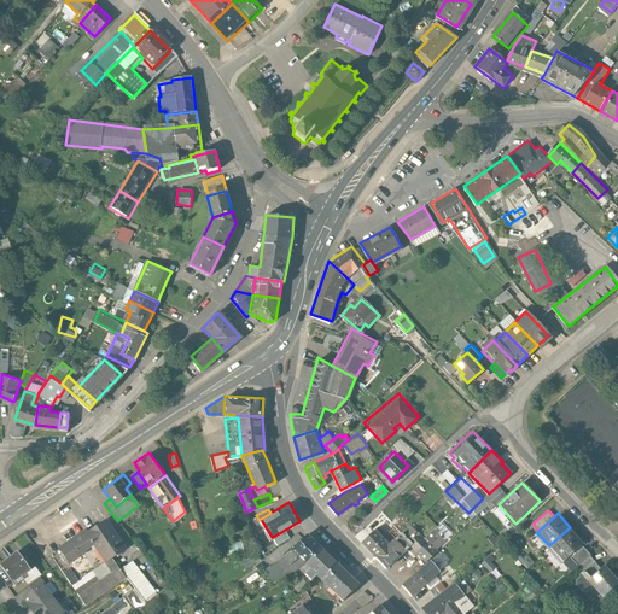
[(530,520),(525,515),(516,524),(520,528),(530,520)]
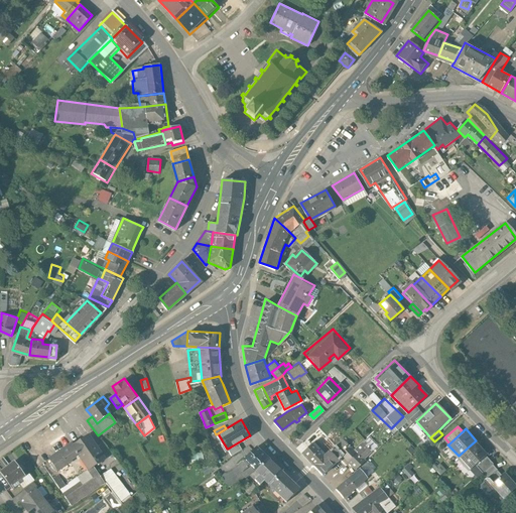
[(105,483),(100,476),(94,467),(106,459),(87,432),(40,463),(71,506),(105,483)]
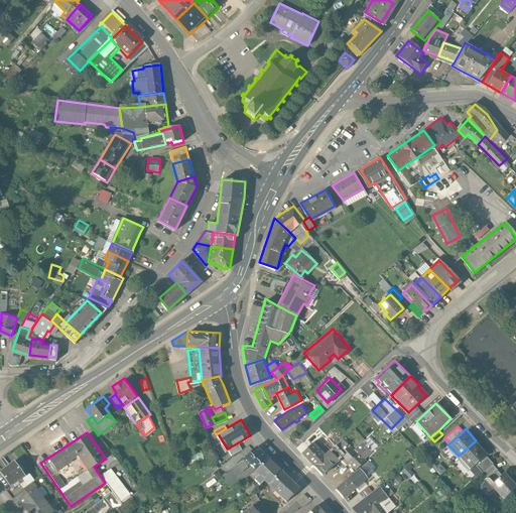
[(359,451),(357,453),(362,459),(373,447),(364,438),(355,446),(359,451)]
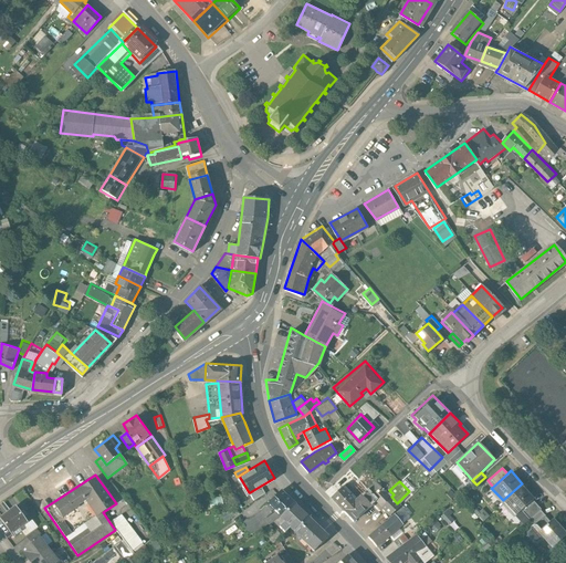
[(356,497),(343,482),(331,494),(344,508),(356,497)]
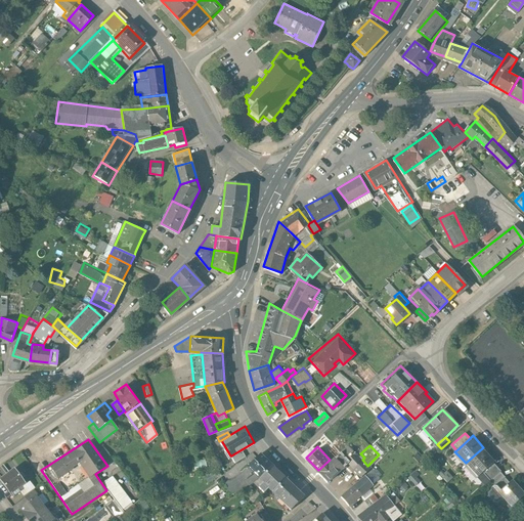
[(494,460),(483,447),(466,463),(477,476),(483,471),(492,462),(494,460)]
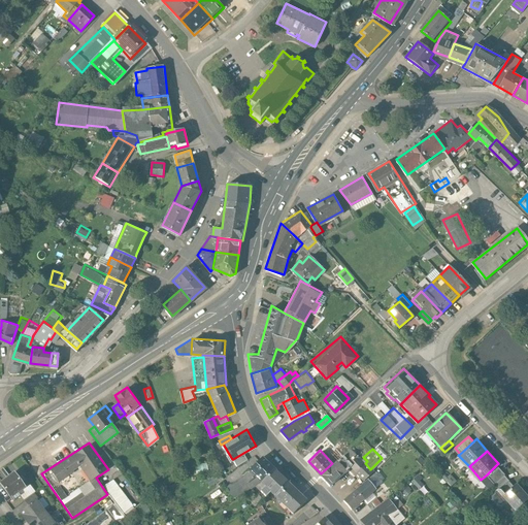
[(246,458),(243,453),(233,459),(237,464),(246,458)]
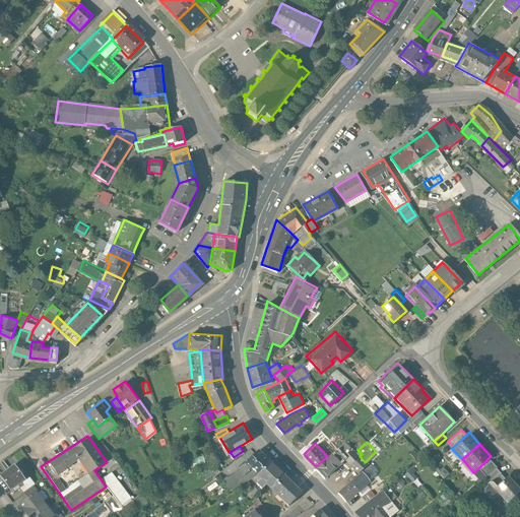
[(259,477),(273,463),(259,448),(240,467),(247,473),(247,474),(252,469),(256,473),(259,477)]
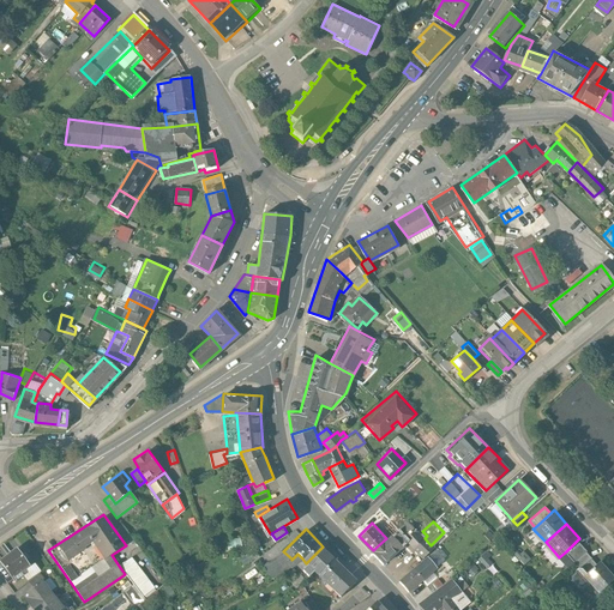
[(392,536),(401,544),(405,539),(407,537),(399,529),(392,536)]
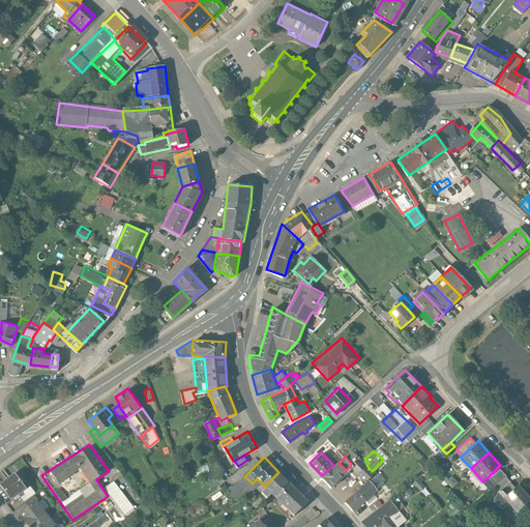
[(351,464),(350,466),(357,473),(366,465),(358,457),(351,464)]
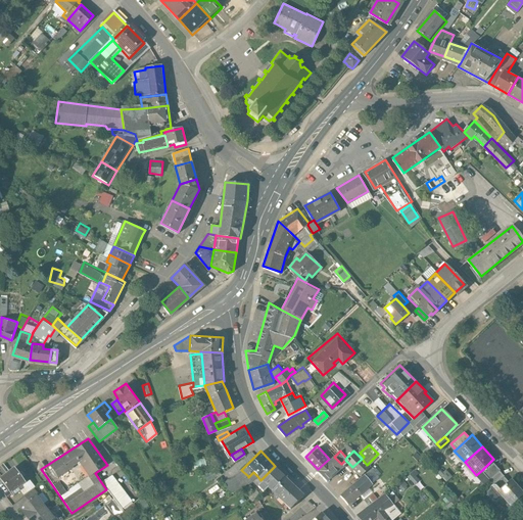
[(330,460),(329,459),(318,469),(327,479),(342,465),(341,464),(334,457),(330,460)]
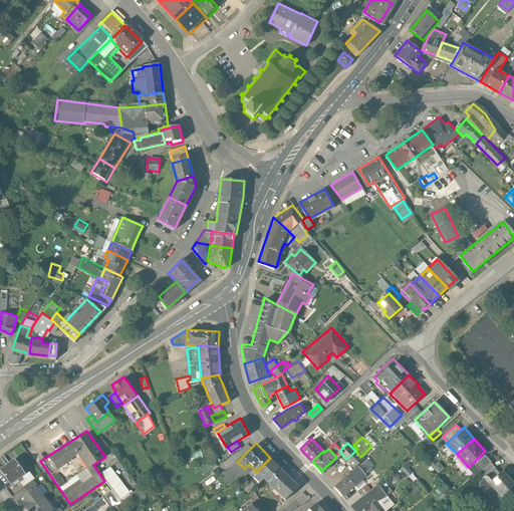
[(355,451),(346,459),(354,467),(362,459),(360,457),(355,451)]
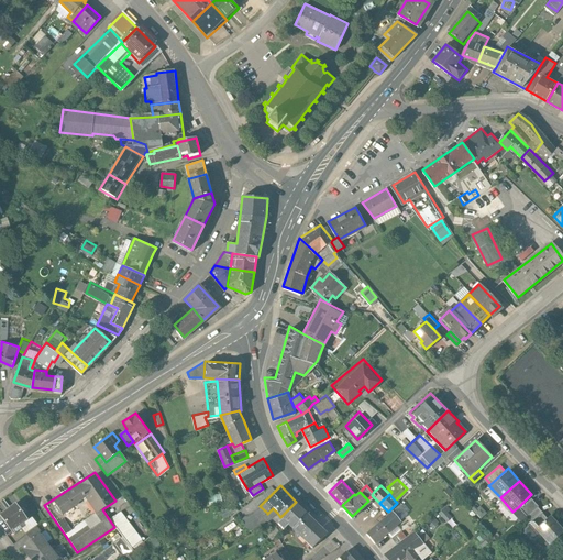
[(527,514),(537,505),(529,496),(519,506),(527,514)]
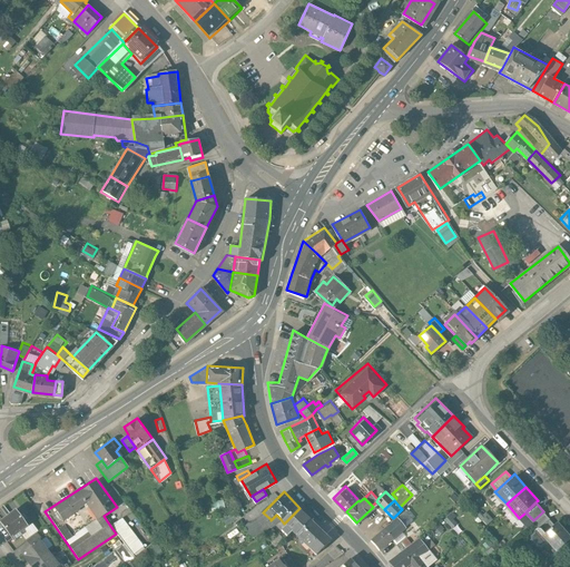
[(298,538),(315,522),(300,508),(284,524),(279,527),(287,536),(292,531),(298,538)]
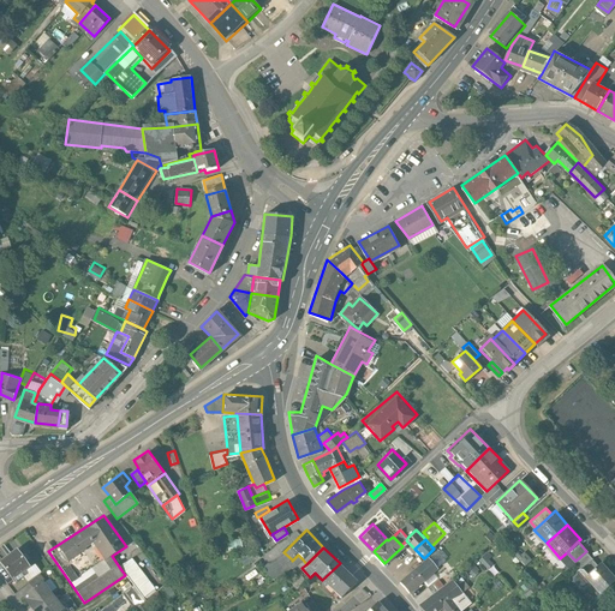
[(437,550),(428,557),(435,568),(445,561),(437,550)]
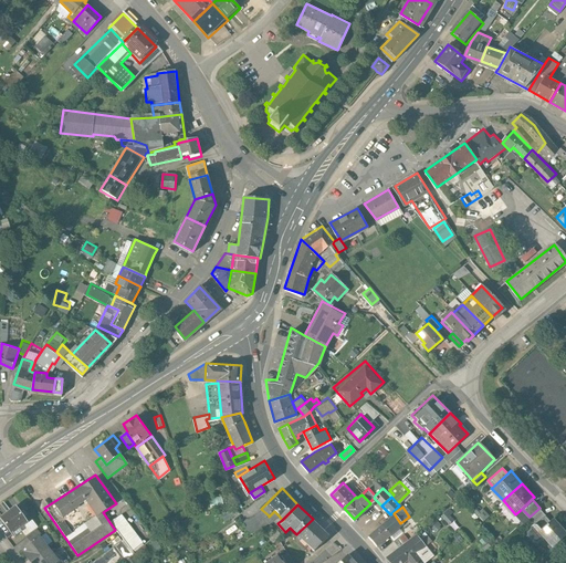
[(450,507),(441,514),(448,522),(452,518),(448,513),(453,510),(450,507)]
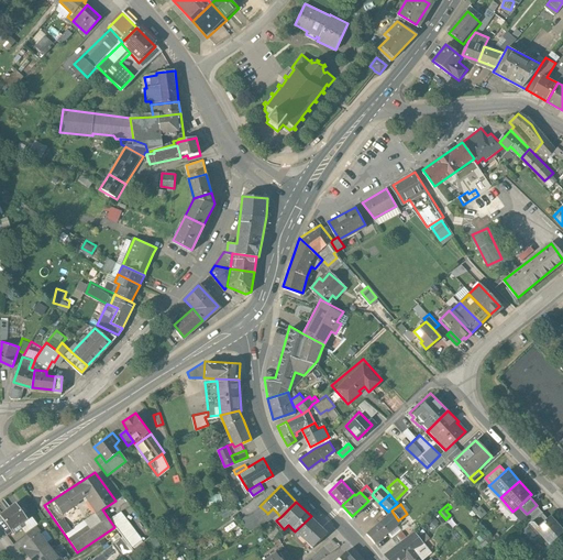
[(541,525),(549,517),(537,505),(527,514),(531,519),(536,519),(541,525)]
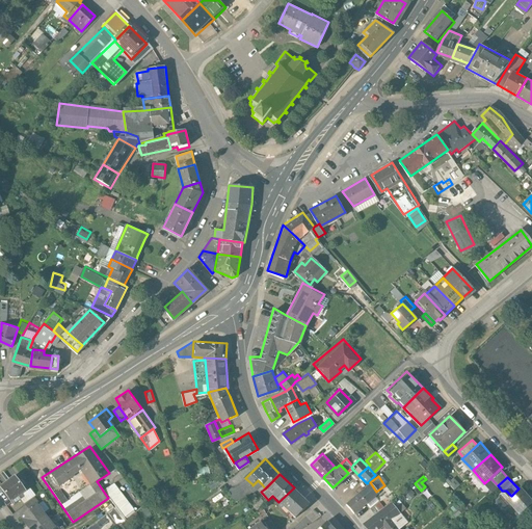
[(253,484),(245,478),(230,487),(236,498),(243,495),(251,491),(248,487),(253,484)]
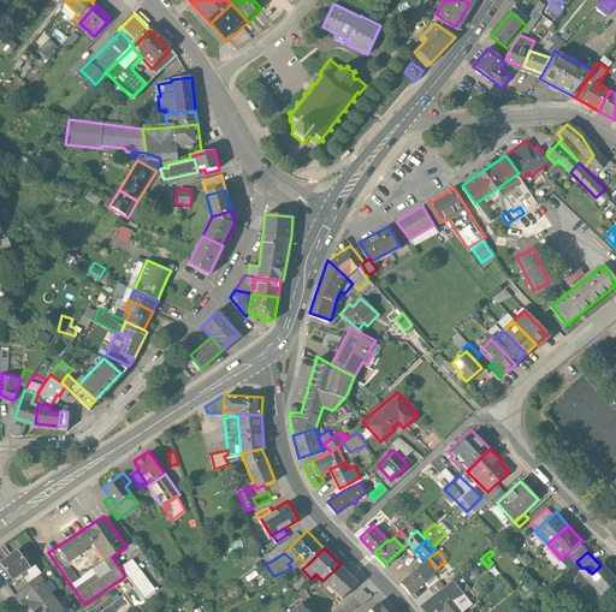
[(30,569),(19,554),(4,566),(16,583),(24,577),(22,575),(30,569)]
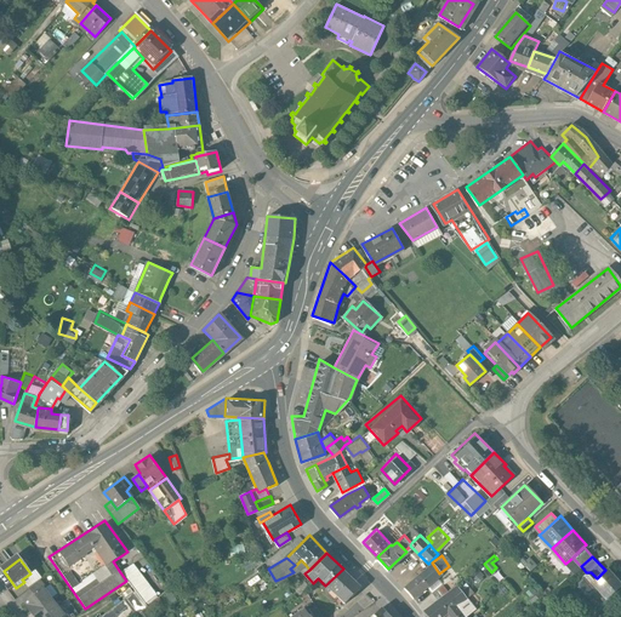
[(295,565),(290,569),(294,572),(306,565),(301,560),(295,566),(295,565)]
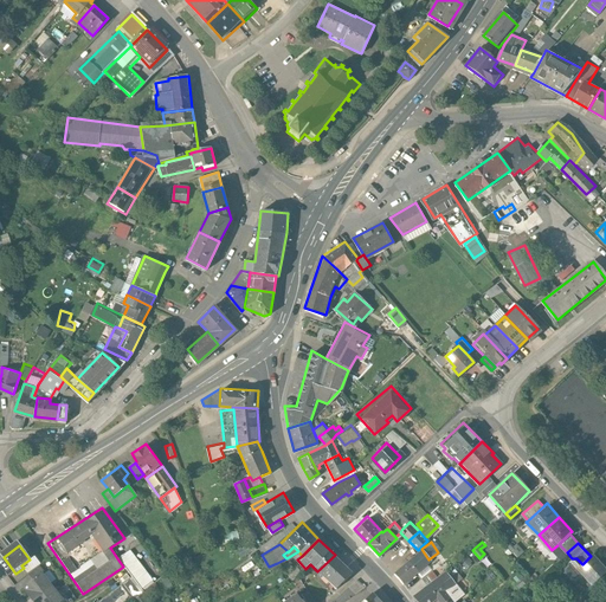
[(131,548),(117,558),(123,567),(126,564),(134,575),(146,589),(156,581),(131,548)]
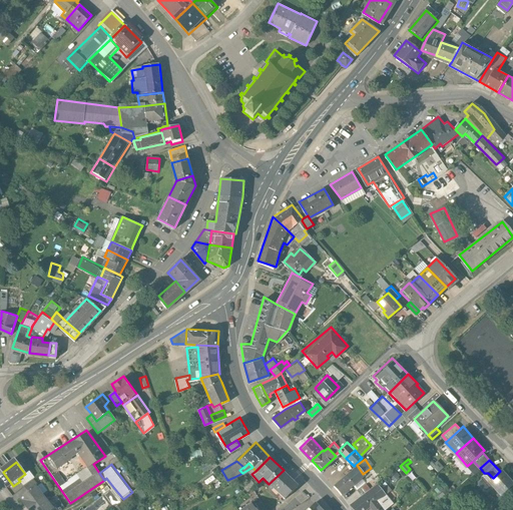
[(363,474),(357,465),(334,484),(342,493),(364,475),(363,474)]
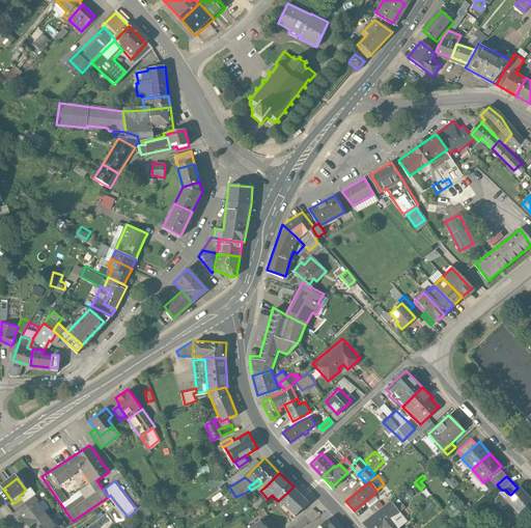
[(530,500),(530,496),(521,485),(518,488),(510,495),(509,495),(505,490),(501,490),(499,491),(498,495),(496,497),(496,500),(505,510),(509,505),(516,513),(530,500)]
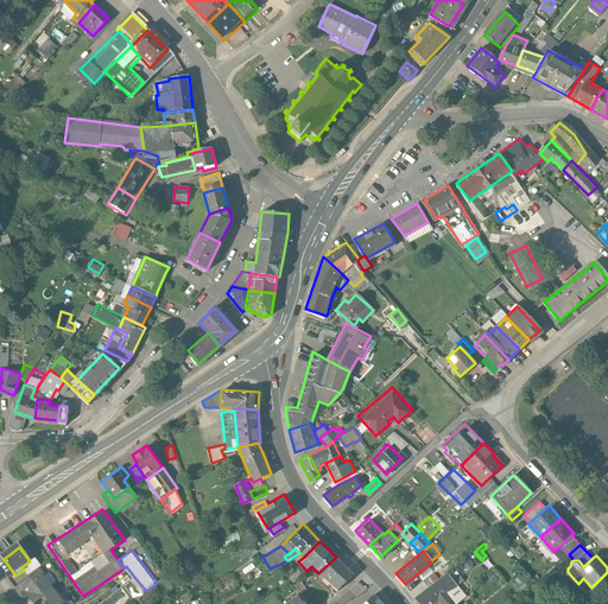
[(353,576),(336,557),(318,573),(316,577),(325,587),(331,583),(339,590),(353,576)]
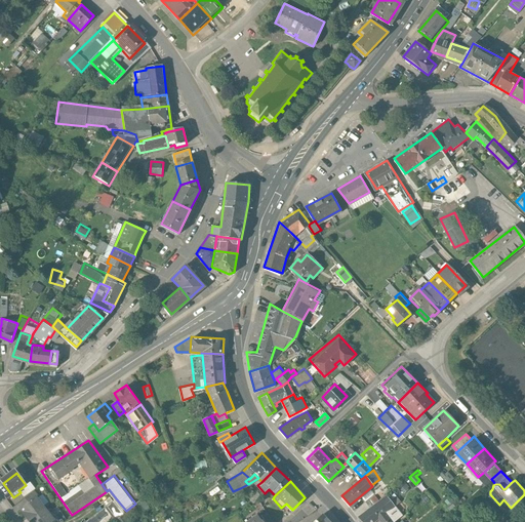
[(256,490),(248,495),(252,502),(260,495),(256,490)]
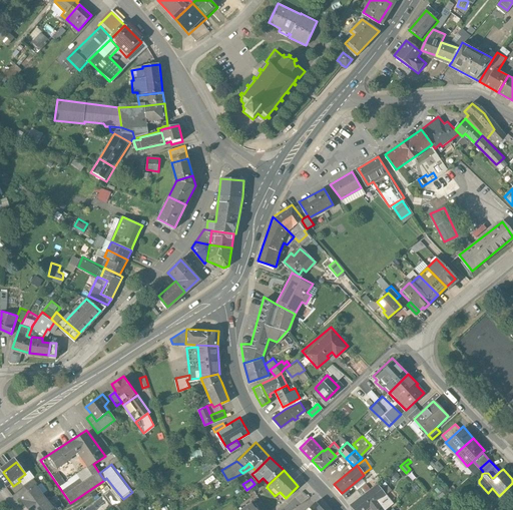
[(394,503),(377,482),(350,503),(355,509),(362,509),(370,504),(374,509),(386,509),(394,503)]
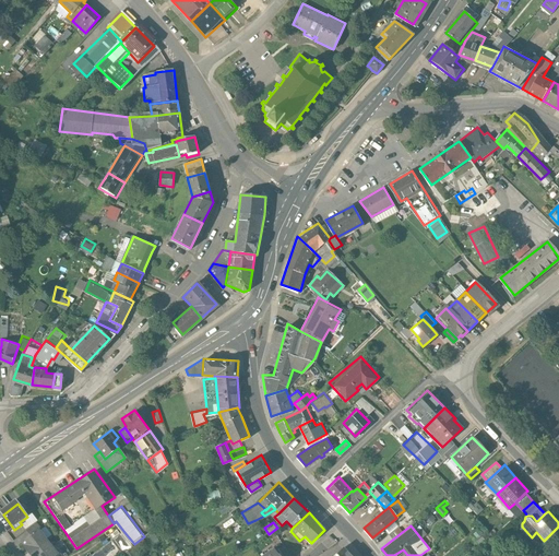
[(49,541),(39,528),(21,542),(31,555),(49,541)]
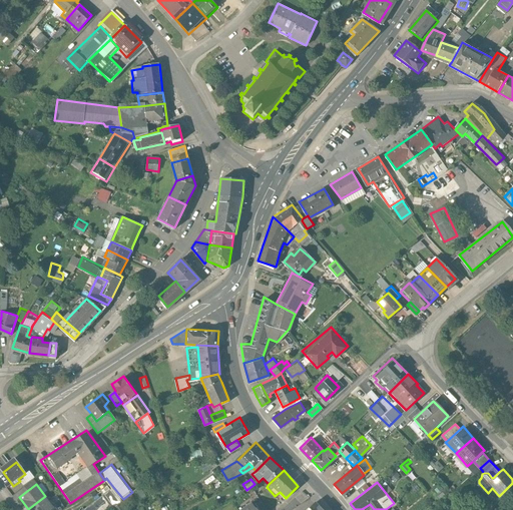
[(108,509),(123,499),(113,487),(82,509),(108,509)]
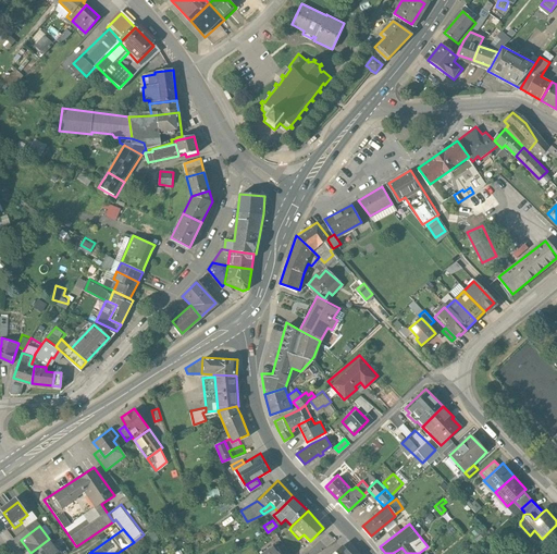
[(56,553),(59,552),(49,539),(31,553),(32,553),(56,553)]
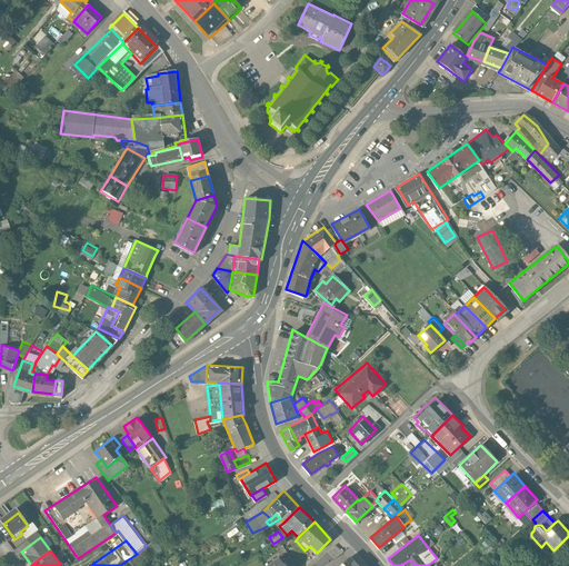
[(293,565),(296,565),(289,553),(282,556),(288,565),(293,565)]
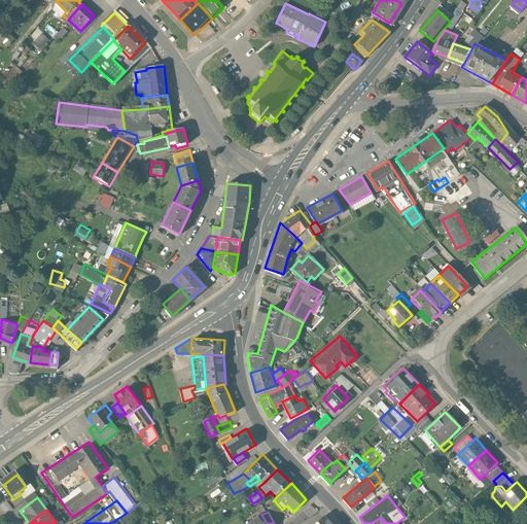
[(294,516),(292,512),(282,519),(285,522),(294,516)]
